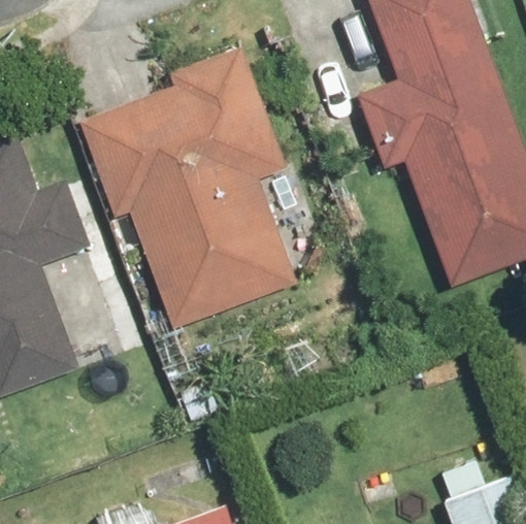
[(525,152),(472,0),(368,0),(396,78),(357,92),(384,168),(405,161),(448,284),(525,256),(525,152)]
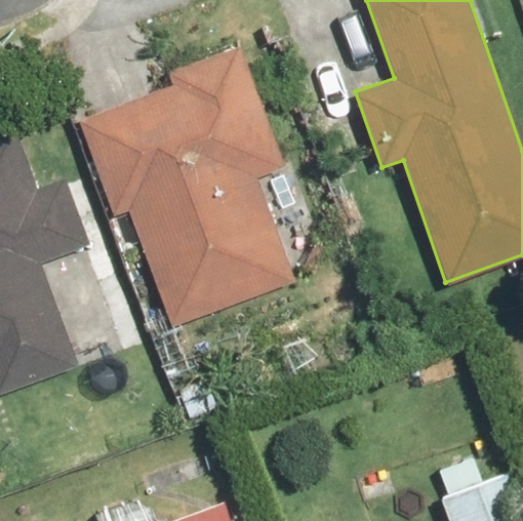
[(171,86),(80,117),(113,215),(130,210),(170,327),(297,284),(263,183),(289,173),(246,45),(167,73),(171,86)]
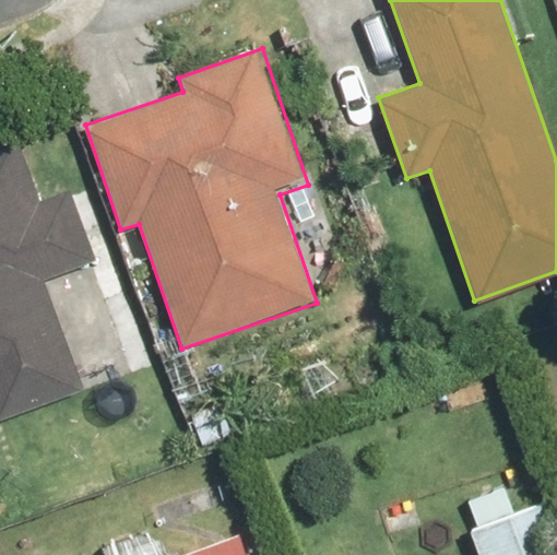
[(0,424),(82,394),(40,283),(96,263),(69,189),(38,201),(15,136),(0,141),(0,424)]
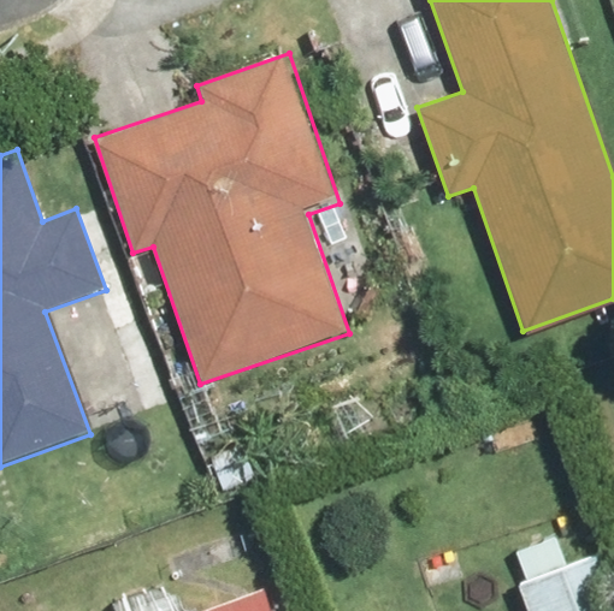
[(613,610),(613,575),(594,515),(564,525),(568,540),(521,556),(529,577),(520,580),(530,610),(613,610)]
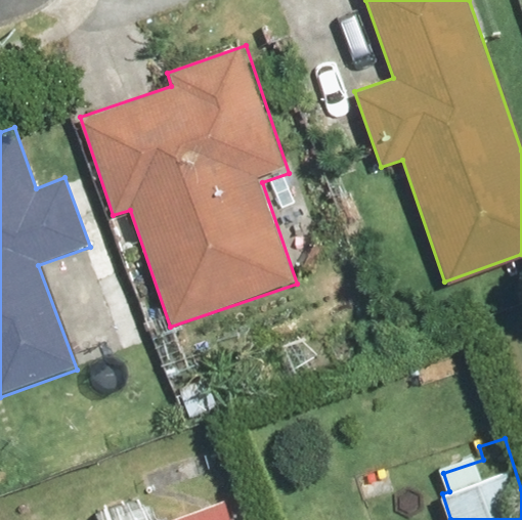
[(232,519),(225,501),(172,519),(232,519)]
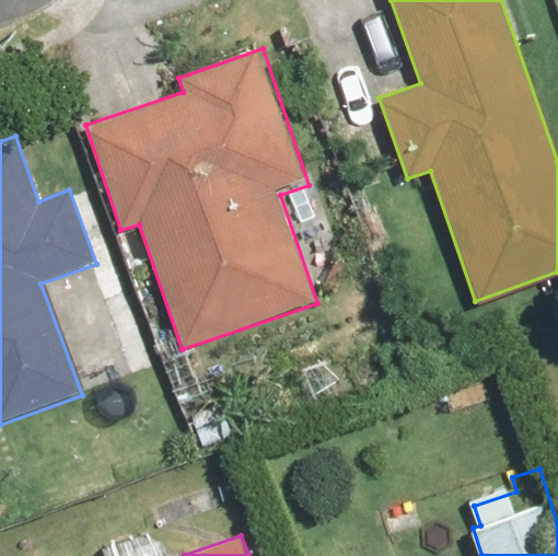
All buildings are outlined.
